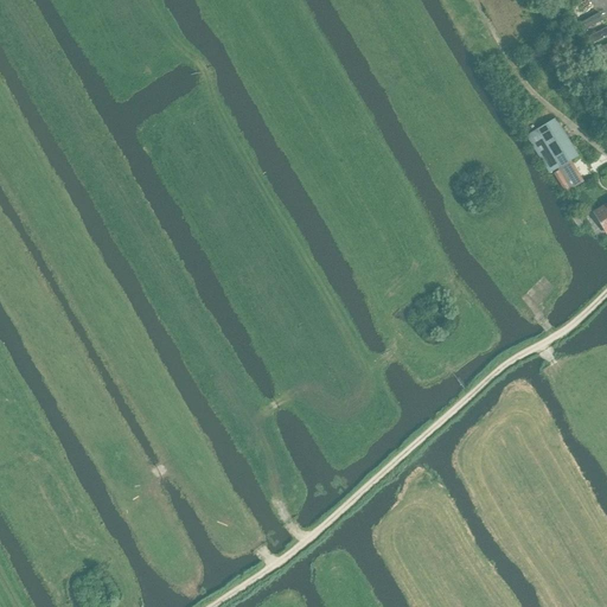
[(521,117),(517,110),(510,115),(515,121),(521,117)]
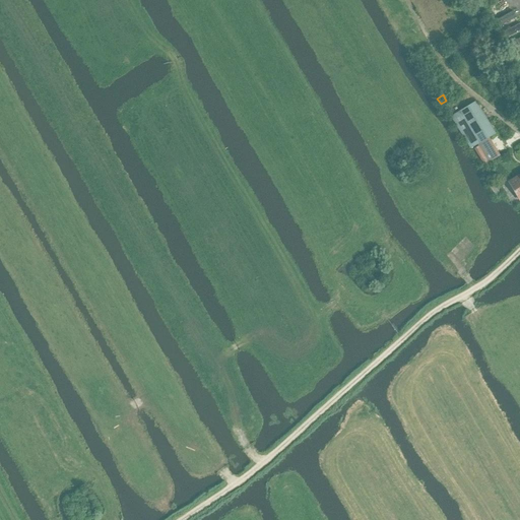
[(475,103),(451,118),(460,133),(468,128),(484,118),(475,103)]
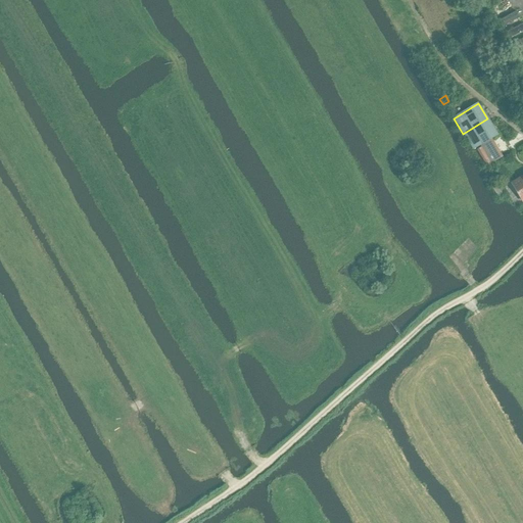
[(471,129),(463,134),(473,149),(480,145),(490,139),(497,134),(487,119),(471,129)]
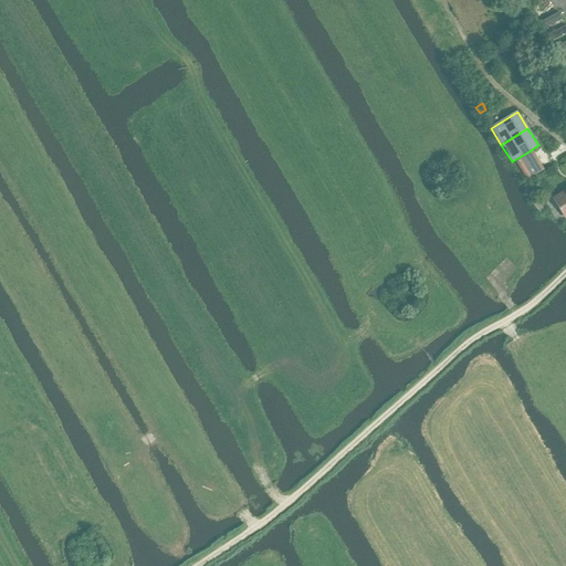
[(543,170),(531,150),(520,157),(532,177),(543,170)]
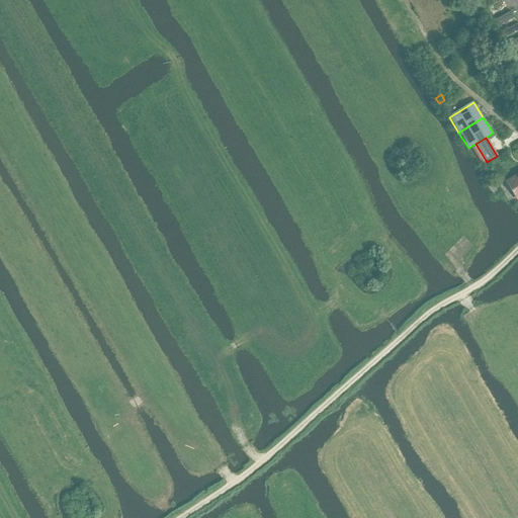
[(475,146),(470,148),(481,166),(485,163),(475,146)]
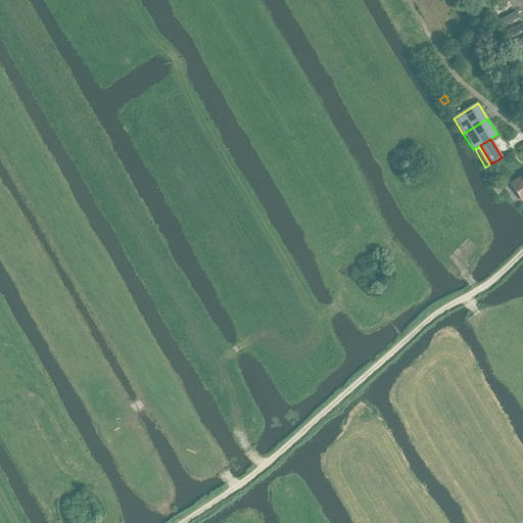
[(522,200),(522,177),(512,185),(522,200)]
